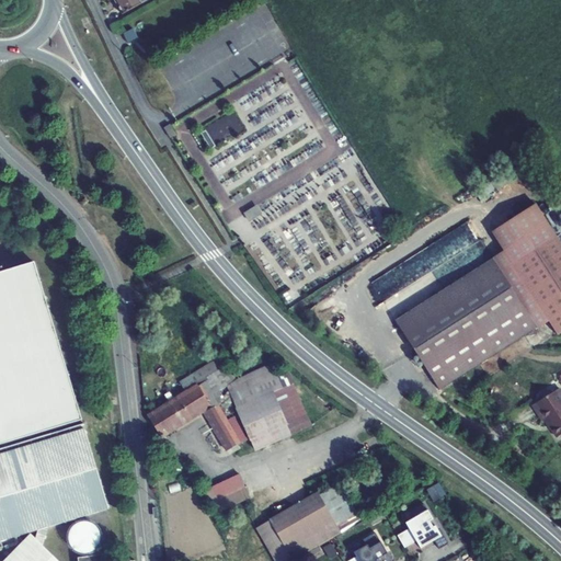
[(114,0),(123,15),(141,4),(148,0),(114,0)]
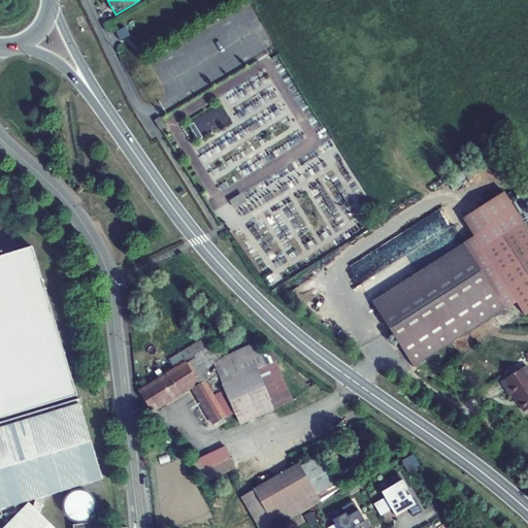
[(125,28),(116,32),(120,41),(129,37),(125,28)]
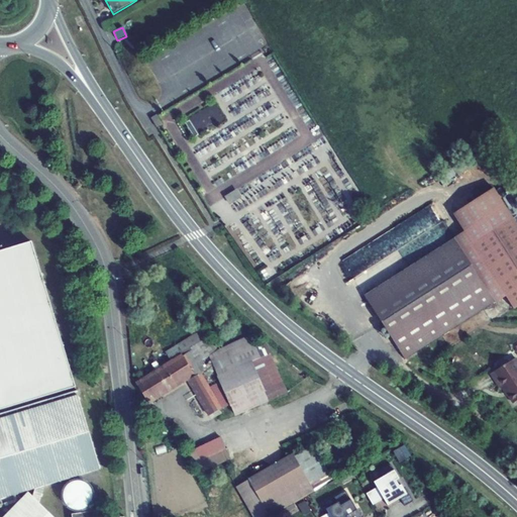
[(202,133),(226,117),(216,101),(191,117),(202,133)]
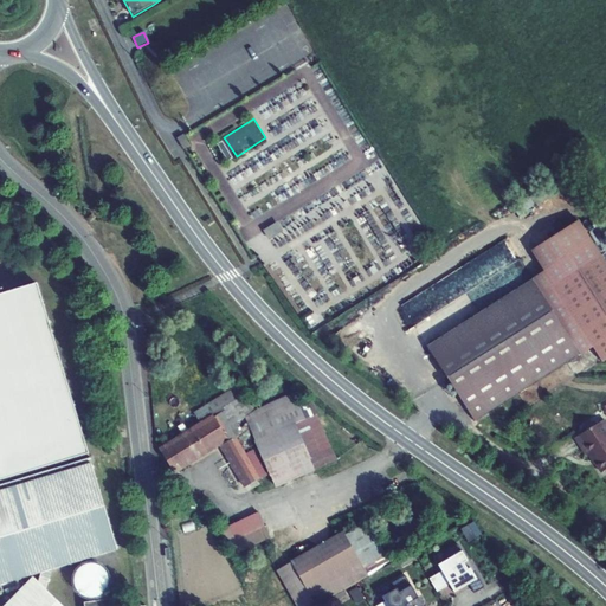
[(184,135),(178,139),(184,149),(191,146),(184,135)]
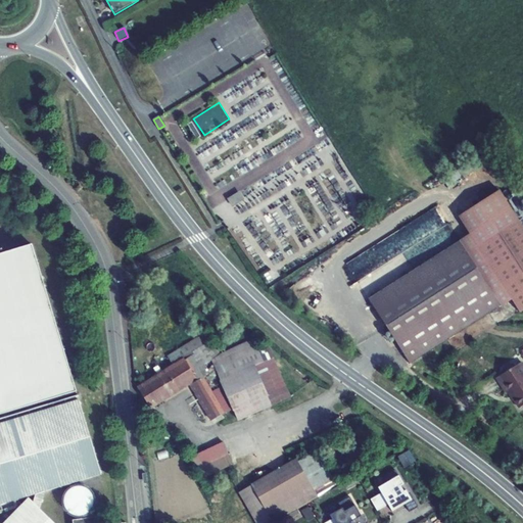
[(201,137),(192,122),(188,125),(196,139),(201,137)]
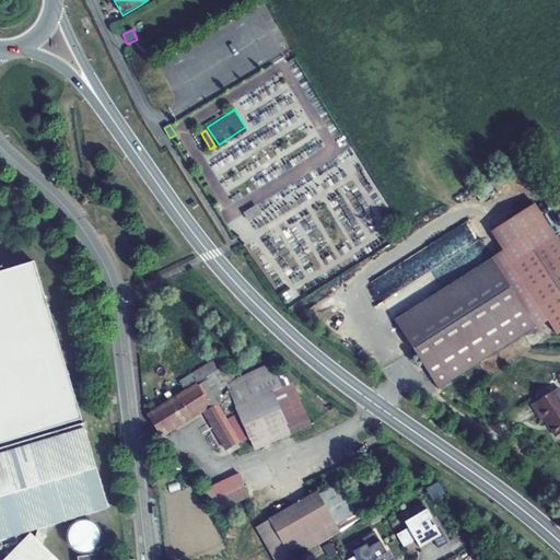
[(547,321),(557,335),(559,331),(559,242),(556,236),(536,203),(491,232),(503,251),(492,258),(536,327),(547,321)]
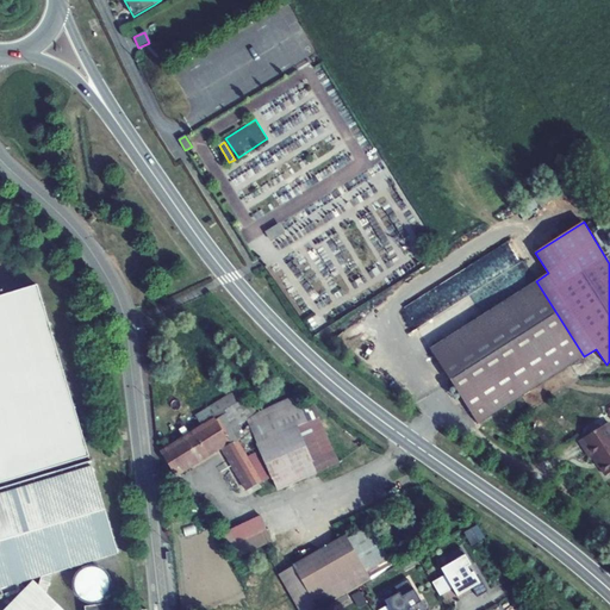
[(267,234),(271,241),(284,232),(280,226),(267,234)]
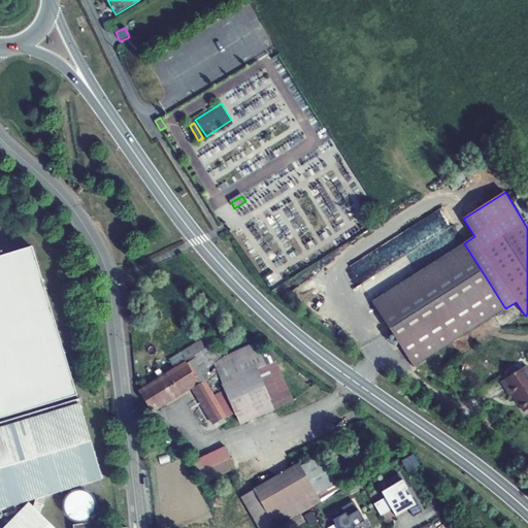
[(64,238),(59,243),(66,251),(71,245),(64,238)]
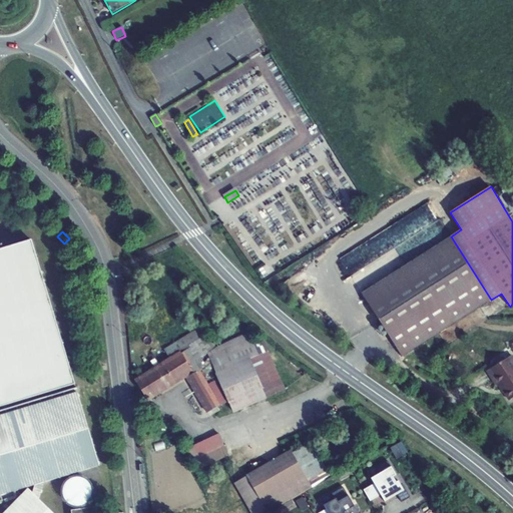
[(491,300),(451,236),(406,266),(362,294),(402,357),(491,300)]
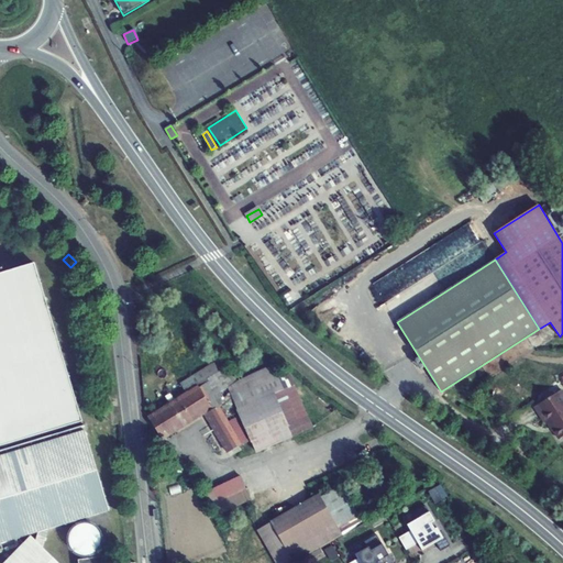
[(0,562),(57,562),(43,549),(48,530),(109,511),(85,432),(0,456),(0,446),(83,423),(34,265),(0,275),(0,562)]
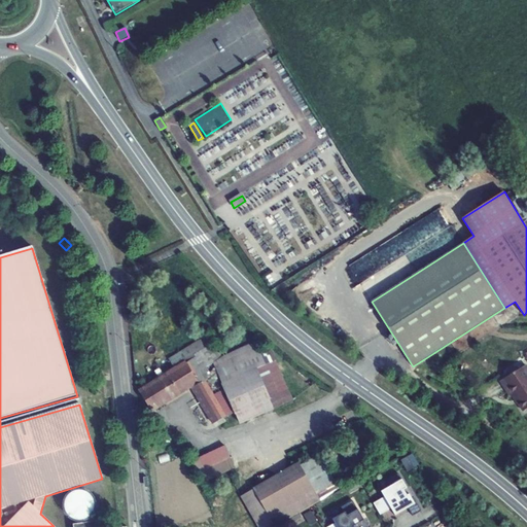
[(197,343),(217,372),(251,355),(274,408),(292,399),(270,349),(260,353),(255,342),(221,357),(208,336),(197,343)]
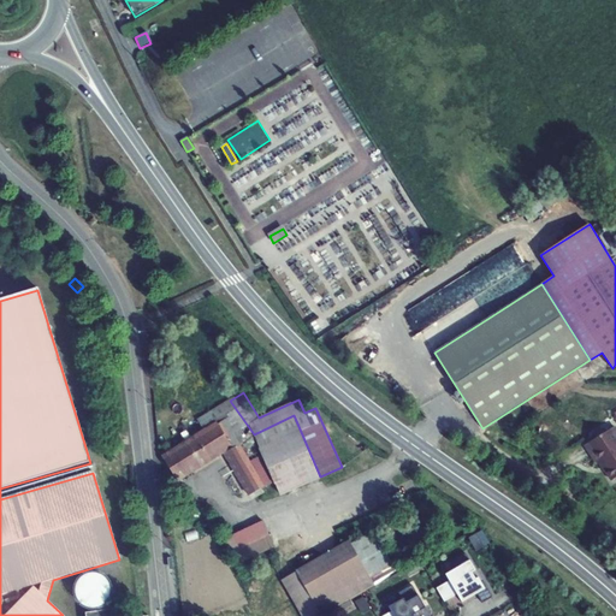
[(294,415),(254,434),(230,401),(197,420),(205,432),(218,425),(231,445),(225,449),(226,452),(234,449),(237,446),(261,487),(262,490),(274,481),(280,495),(320,477),(294,415)]
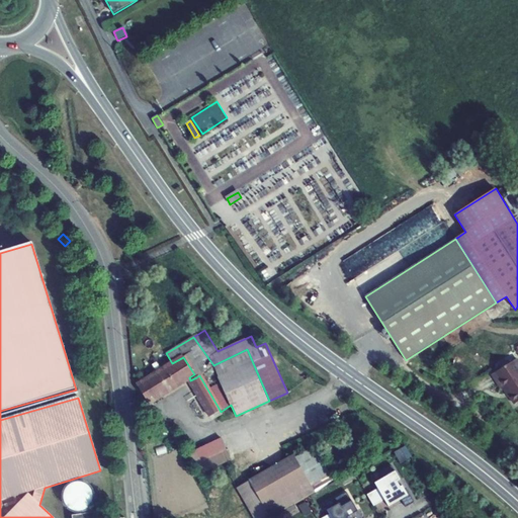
[(137,385),(148,404),(189,377),(194,374),(183,357),(172,363),(137,385)]
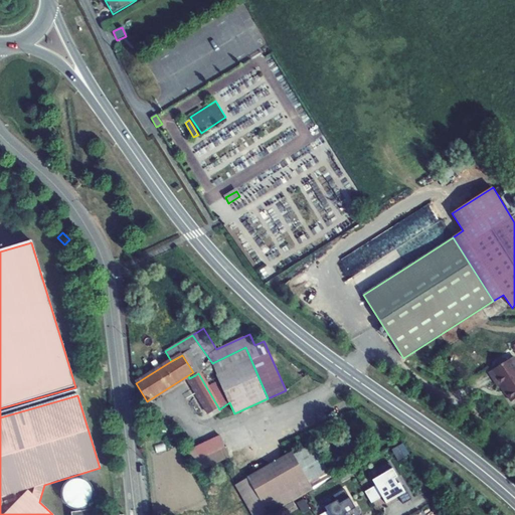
[(500,384),(511,401),(514,399),(514,359),(513,357),(506,361),(504,358),(497,363),(499,366),(489,372),(498,385),(500,384)]
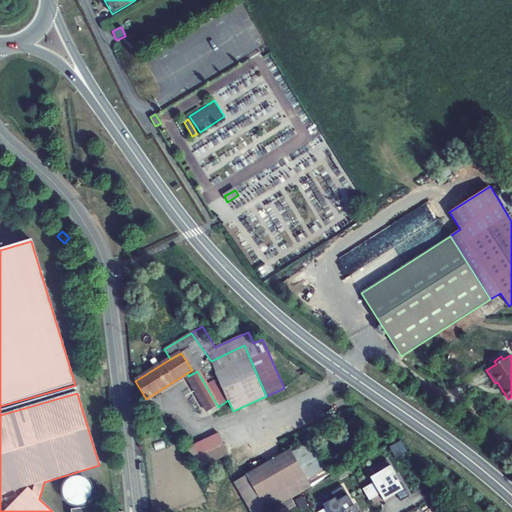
[(197,371),(194,373),(188,376),(187,377),(206,411),(217,405),(197,371)]
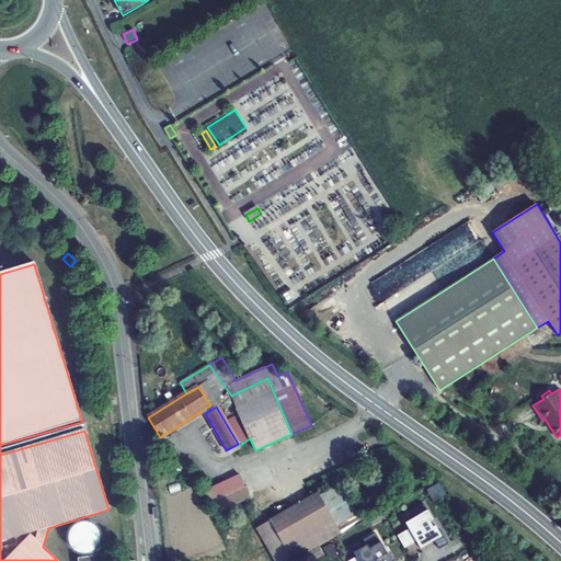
[(245,488),(239,473),(203,491),(209,505),(245,488)]
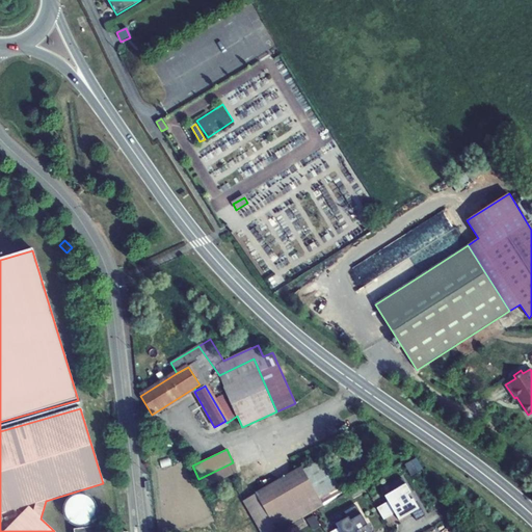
[(405,463),(411,474),(423,468),(417,457),(405,463)]
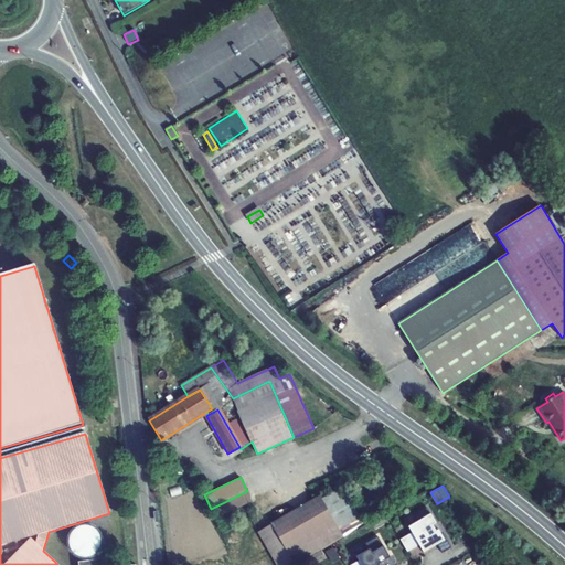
[(258,532),(276,564),(295,564),(364,525),(342,488),(321,499),(320,497),(258,532)]
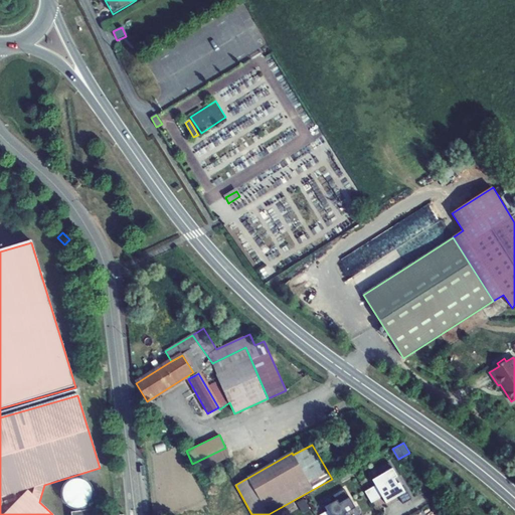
[(225,448),(192,464),(197,473),(230,457),(225,448)]
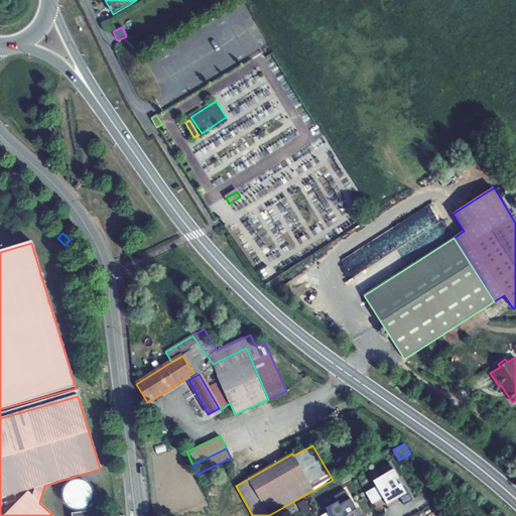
[(376,487),(366,493),(372,504),(383,498),(387,505),(399,498),(404,506),(412,501),(405,487),(403,488),(400,484),(398,486),(395,480),(398,478),(390,464),(379,471),(382,477),(373,482),(376,487)]
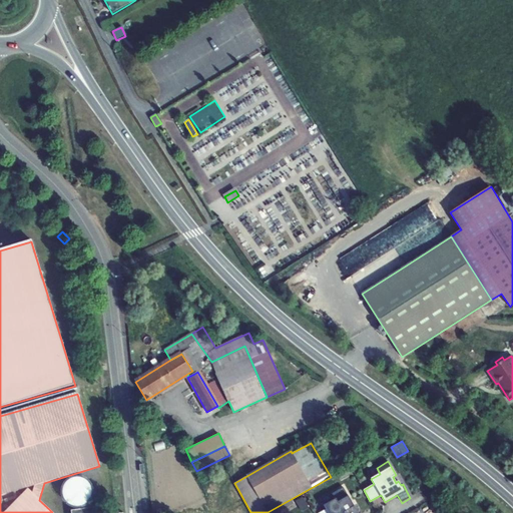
[(396,475),(393,477),(396,483),(398,481),(401,485),(403,484),(397,475),(396,475)]
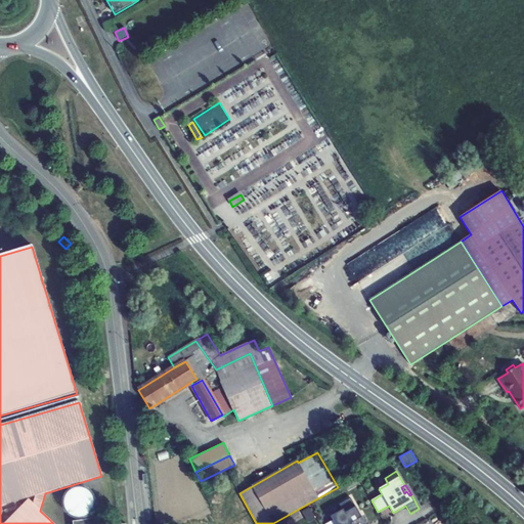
[(92,506),(92,498),(88,490),(83,487),(77,487),(73,488),(68,491),(64,495),(63,503),(64,509),(69,513),(75,516),(79,516),(85,515),(89,511),(92,506)]
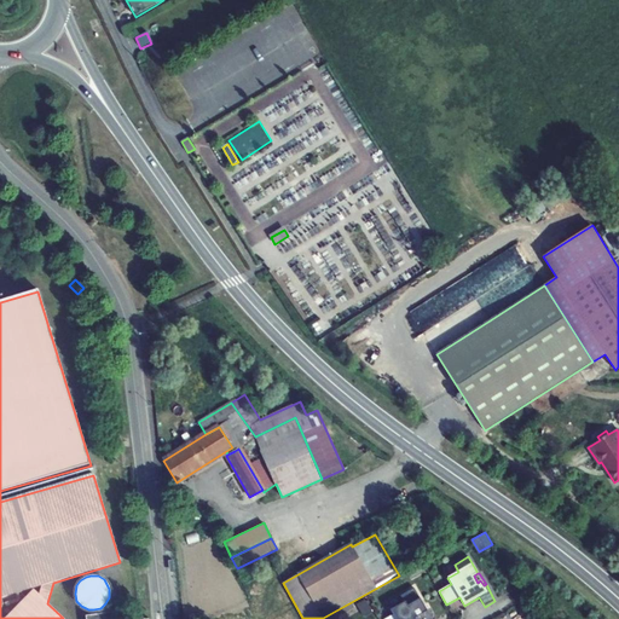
[(383,618),(415,618),(427,611),(414,588),(400,595),(404,602),(389,609),(393,614),(383,618)]
